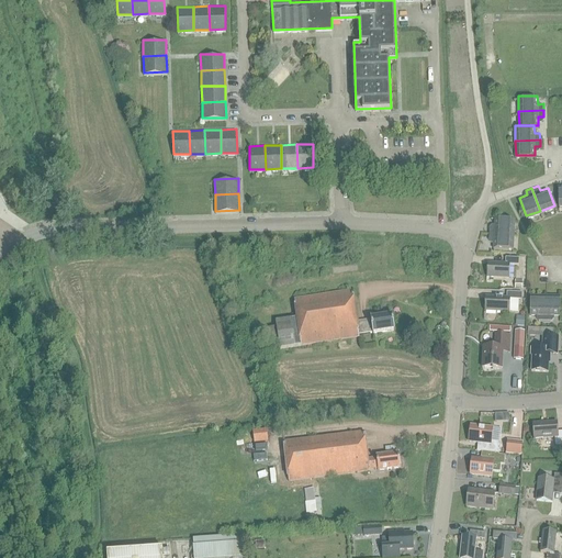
[(514,232),(514,218),(495,216),(495,224),(490,224),(489,231),(514,232)]
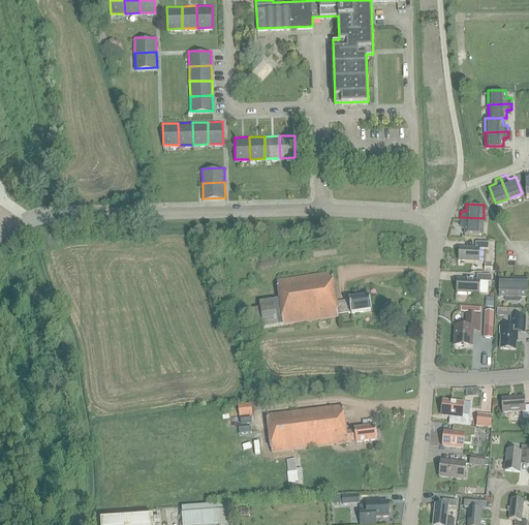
[(483,233),(484,218),(460,217),(460,223),(465,223),(464,232),(483,233)]
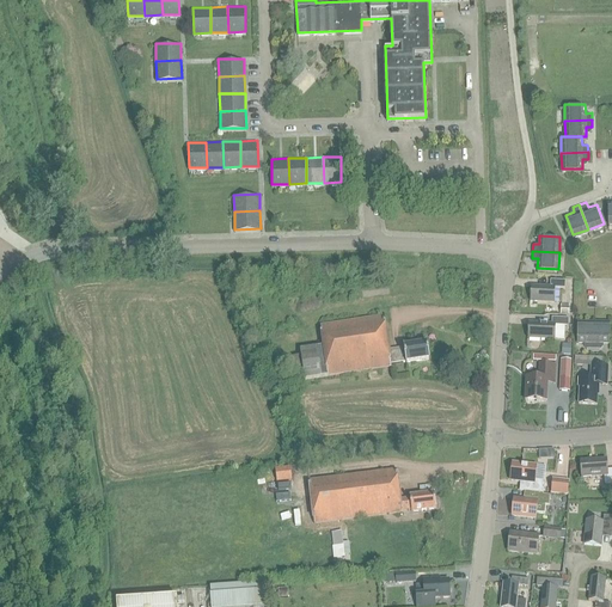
[(555,284),(564,284),(565,277),(550,276),(550,283),(531,282),(530,296),(554,299),(555,284)]
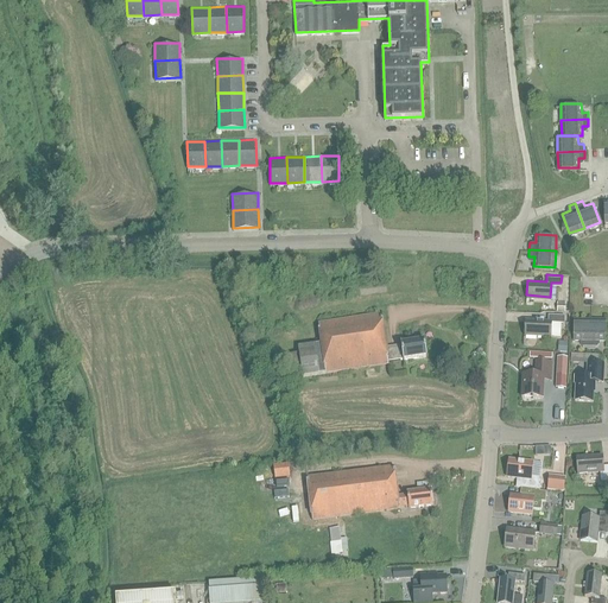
[(400,342),(386,344),(381,310),(318,319),(321,341),(298,344),(302,373),(388,360),(388,357),(403,355),(404,357),(428,354),(424,336),(400,340),(400,342)]
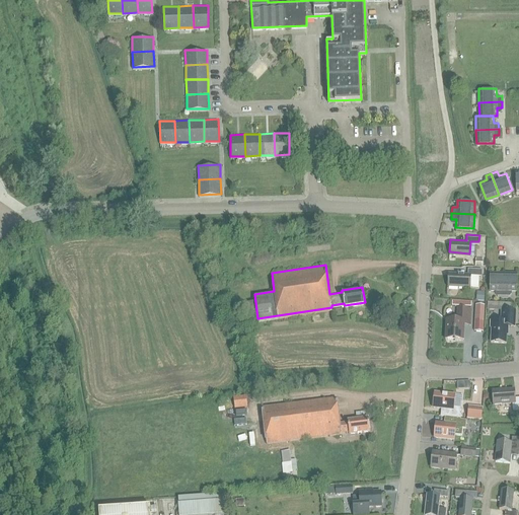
[(470,273),(482,274),(483,267),(468,267),(467,273),(448,272),(448,284),(470,285),(470,273)]
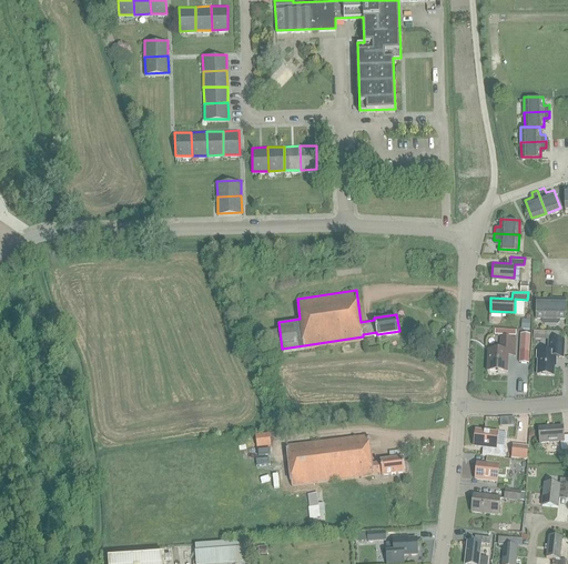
[(550,321),(551,296),(536,296),(536,315),(544,315),(544,321),(550,321)]
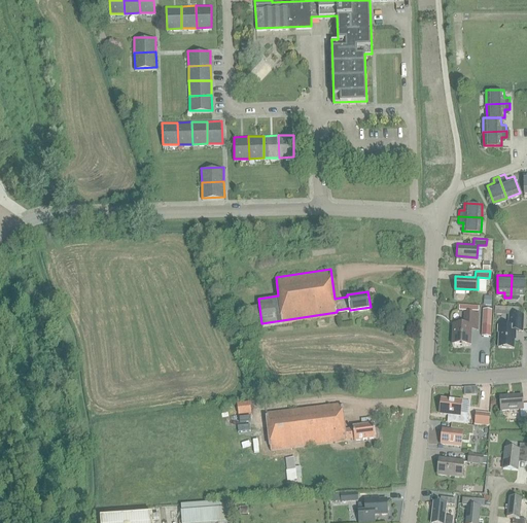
[(525,293),(525,275),(512,275),(511,298),(517,298),(517,292),(525,293)]
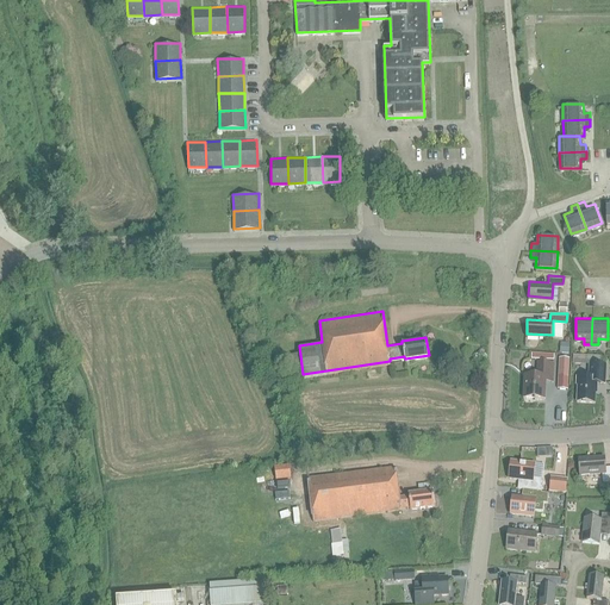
[(285,354),(286,368),(302,366),(299,351),(285,354)]
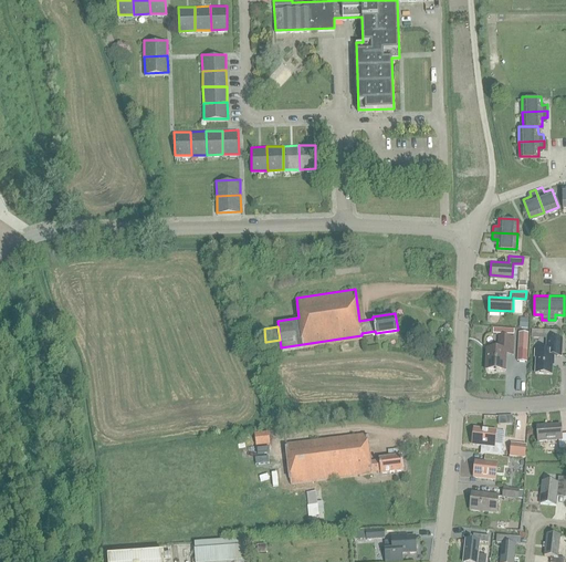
[(519,329),(517,358),(526,358),(527,330),(519,329)]
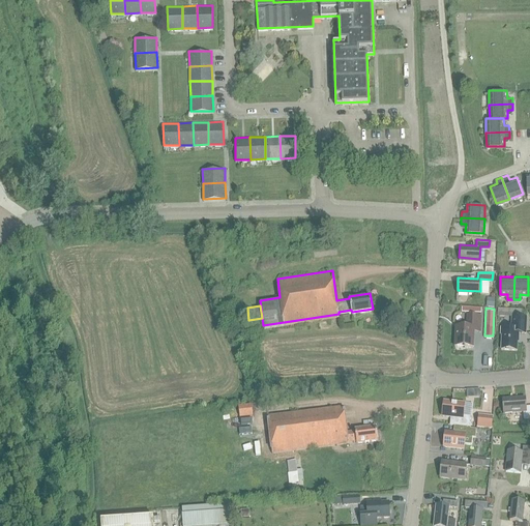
[(480,312),(467,312),(467,324),(455,323),(454,344),(472,345),(473,326),(480,326),(480,312)]
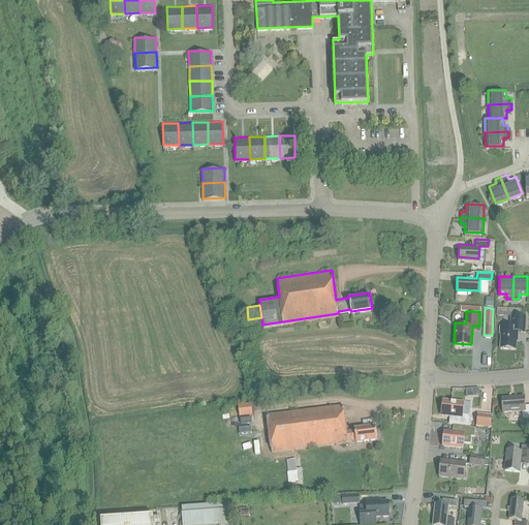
[(526,313),(511,313),(510,325),(500,323),(499,331),(501,331),(500,346),(516,346),(517,334),(518,334),(518,329),(525,330),(526,313)]
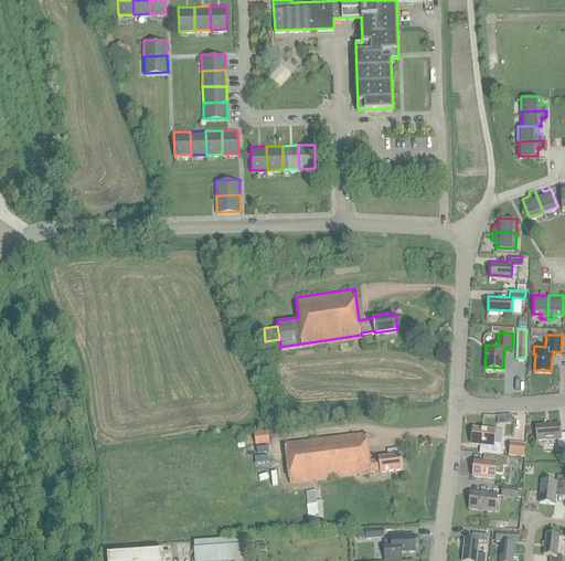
[(564,430),(561,431),(560,421),(535,423),(536,438),(557,436),(558,445),(564,444),(564,430)]
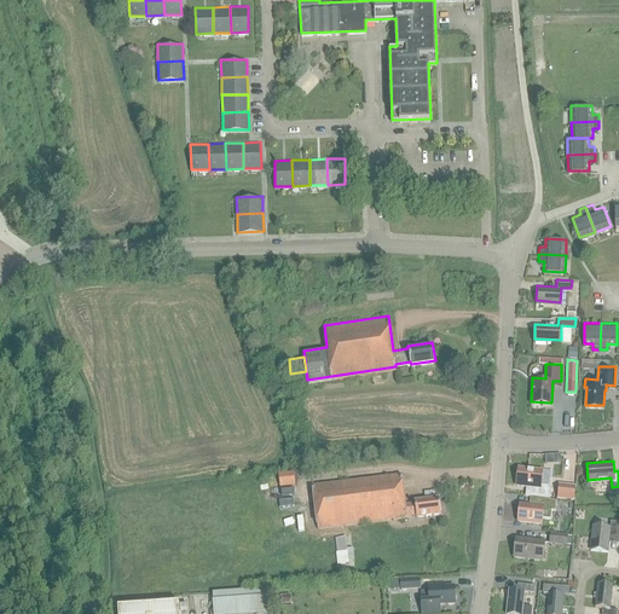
[(549,496),(550,484),(541,482),(542,467),(519,464),(516,482),(530,485),(528,493),(531,493),(549,496)]
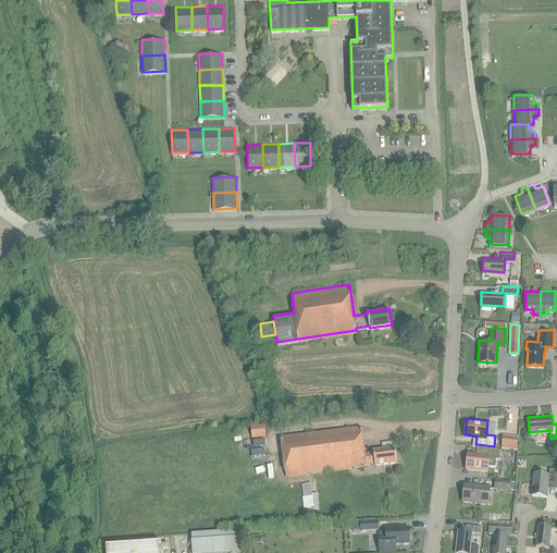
[(364,451),(361,425),(281,434),(286,474),(366,464),(366,462),(374,461),(374,463),(397,459),(395,445),(372,449),(373,450),(364,451)]
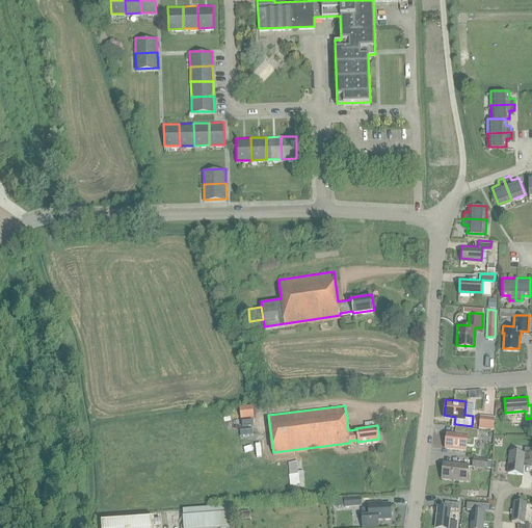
[(240,407),(241,416),(253,415),(251,406),(240,407)]
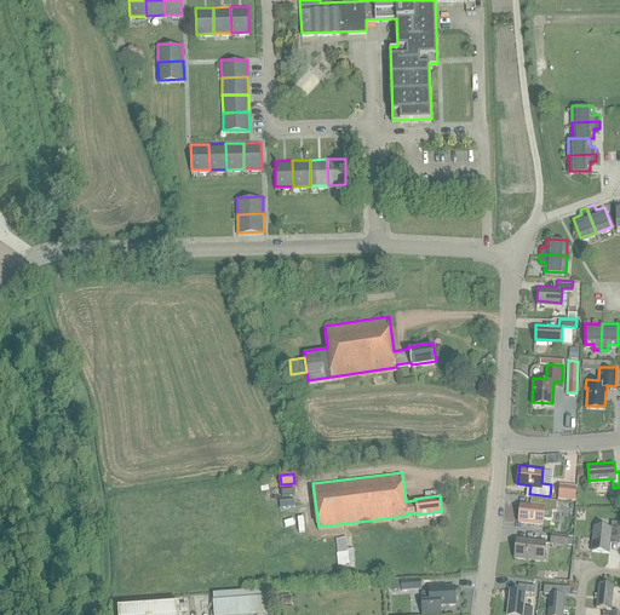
[(573,499),(575,484),(560,483),(557,496),(573,499)]
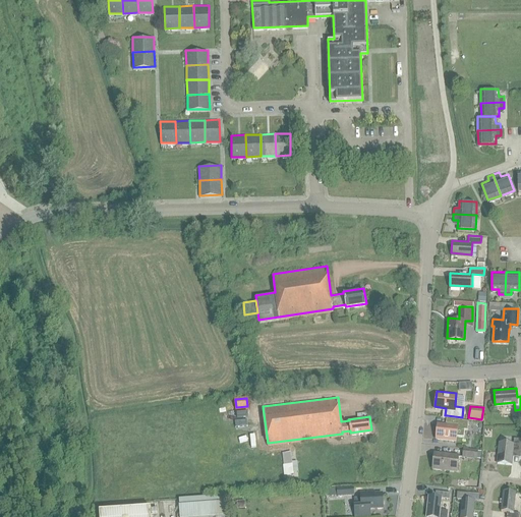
[(436,437),(456,439),(456,434),(463,434),(464,426),(467,427),(468,418),(462,417),(447,415),(446,421),(438,421),(436,437)]
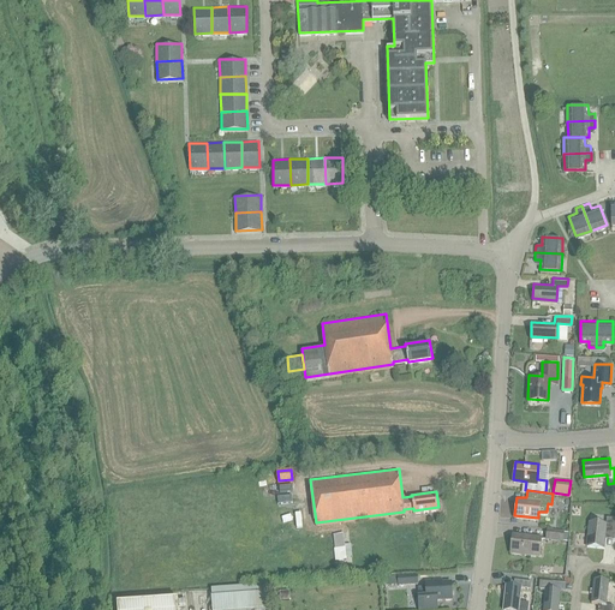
[(614,528),(614,514),(607,514),(607,521),(590,519),(586,543),(604,545),(605,531),(614,532),(614,528)]
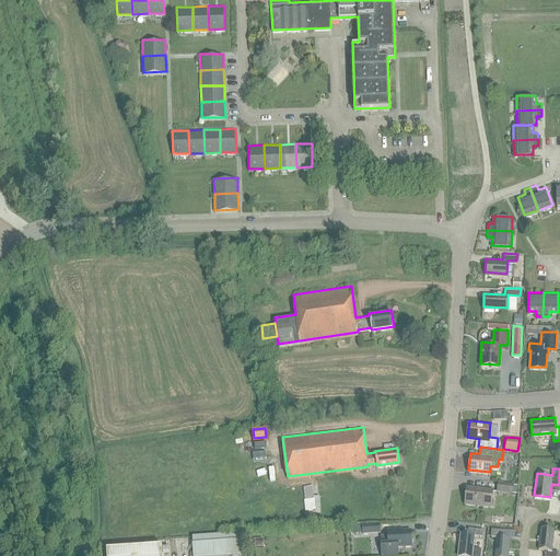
[(497,488),(516,490),(517,482),(498,479),(497,488)]
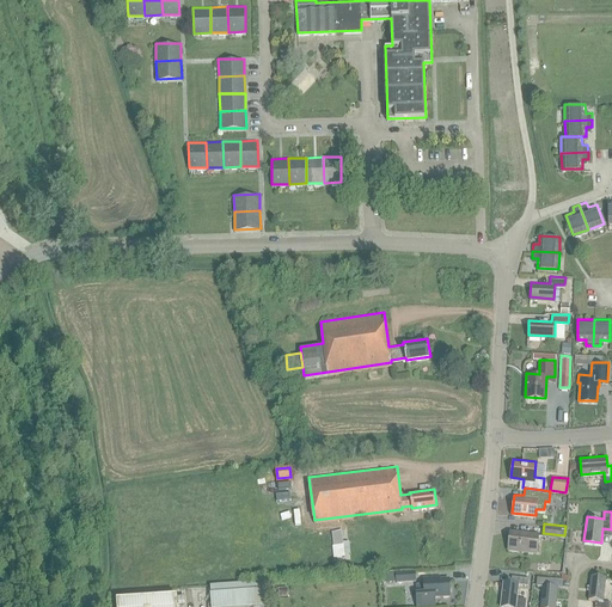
[(344,553),(342,527),(331,528),(335,553),(344,553)]
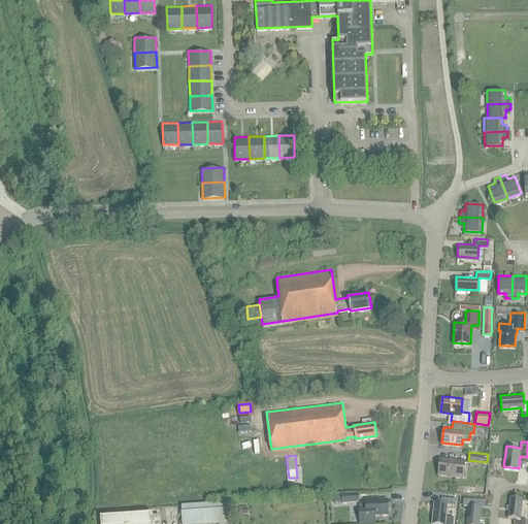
[(438,472),(463,476),(465,459),(440,456),(438,472)]
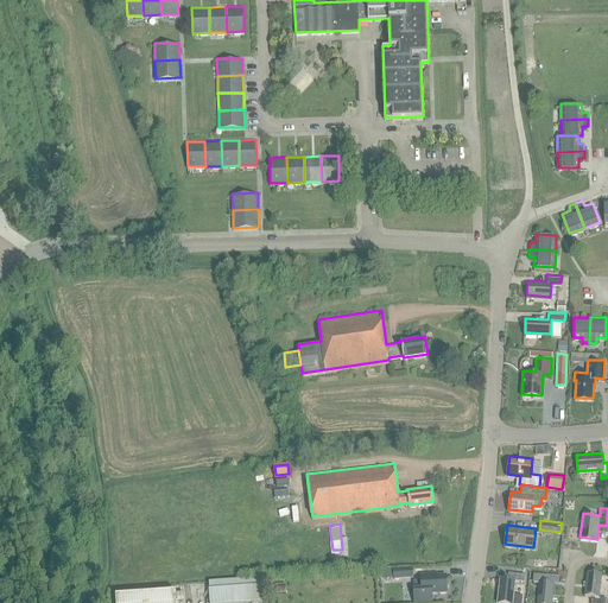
[(413,575),(412,566),(393,567),(393,576),(413,575)]
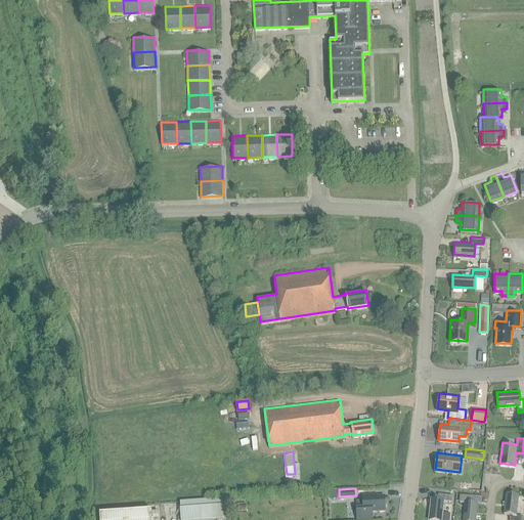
[(451,500),(452,493),(438,491),(437,497),(431,496),(429,518),(432,518),(431,519),(448,519),(450,511),(442,510),(443,499),(451,500)]
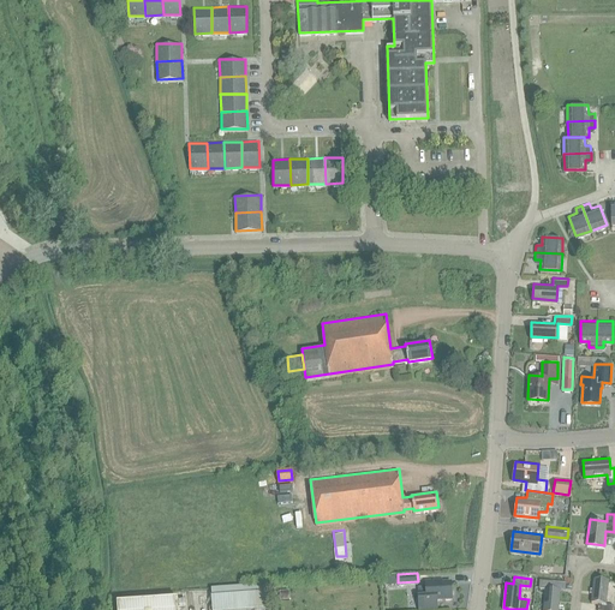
[(609,578),(595,576),(591,600),(598,600),(598,608),(613,609),(614,603),(605,602),(609,578)]
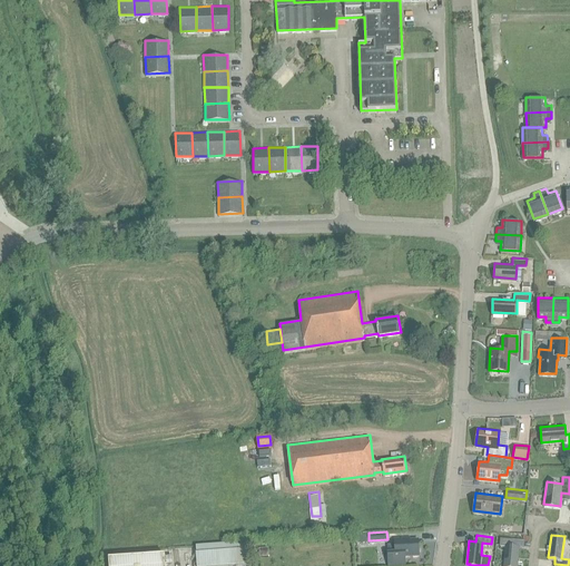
[(419,553),(418,537),(403,538),(403,536),(394,537),(394,542),(389,542),(389,554),(387,554),(389,563),(405,562),(404,554),(419,553)]
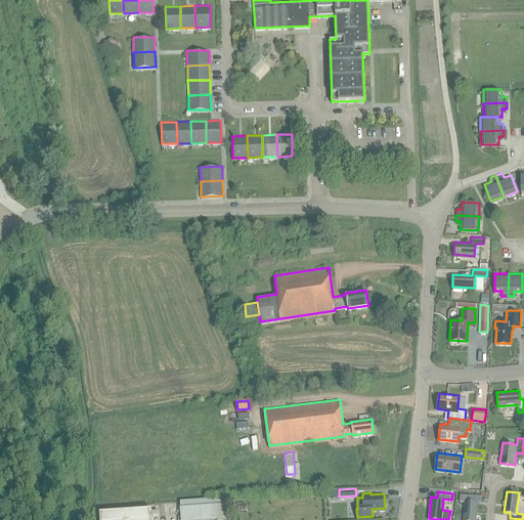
[(479,519),(480,515),(476,514),(477,501),(471,501),(472,493),(460,492),(460,500),(465,500),(463,519),(479,519)]
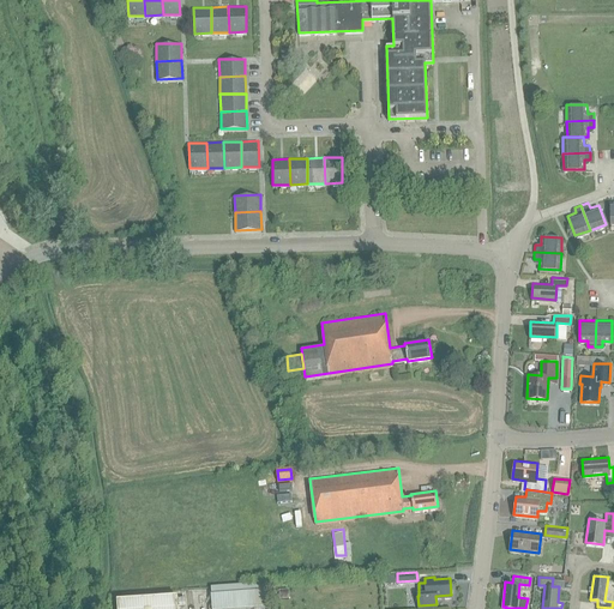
[(224,608),(268,607),(265,580),(210,584),(211,608),(224,608)]
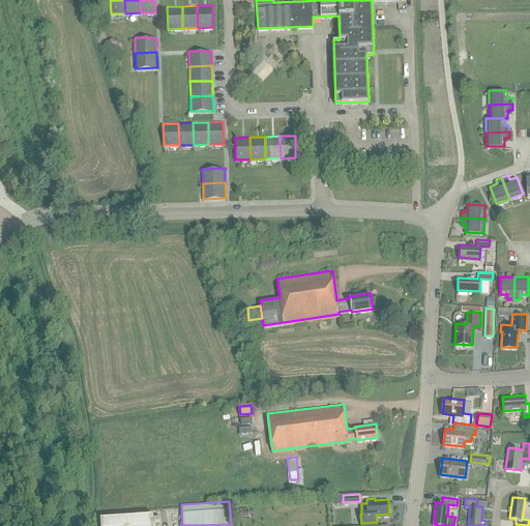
[(153,525),(153,514),(100,518),(101,525),(153,525)]
